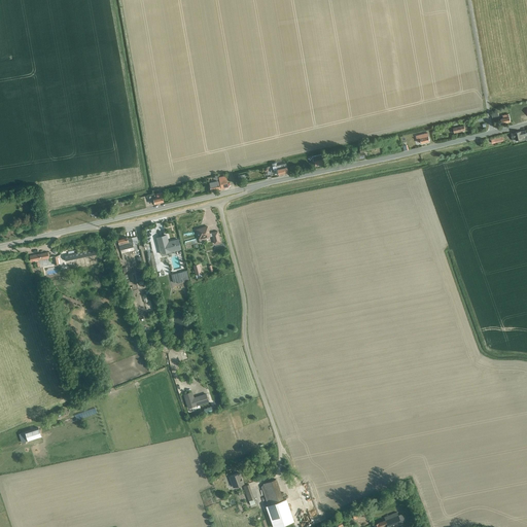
[(500,119),(501,124),(511,121),(508,114),(501,115),(502,118),(500,119)]
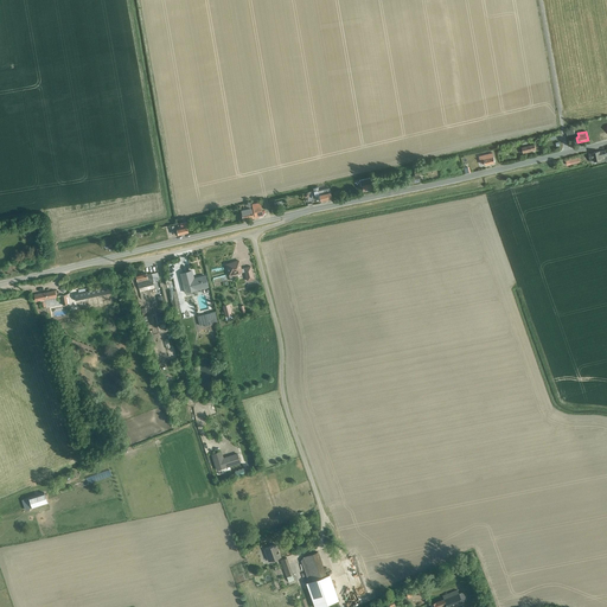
[(588,154),(590,163),(606,159),(605,151),(599,152),(599,151),(592,153),(588,154)]
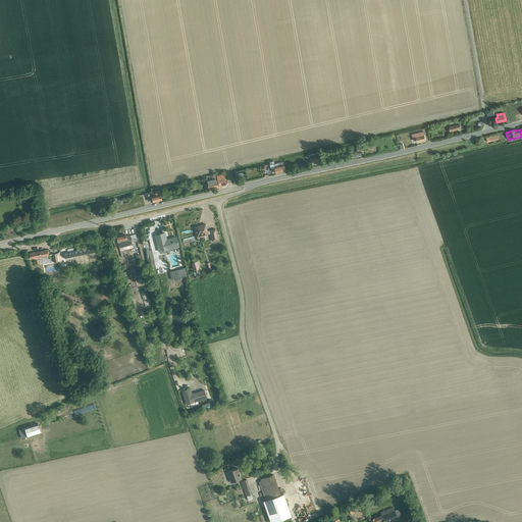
[(418,134),(415,135),(416,138),(417,143),(425,141),(423,133),(418,134)]
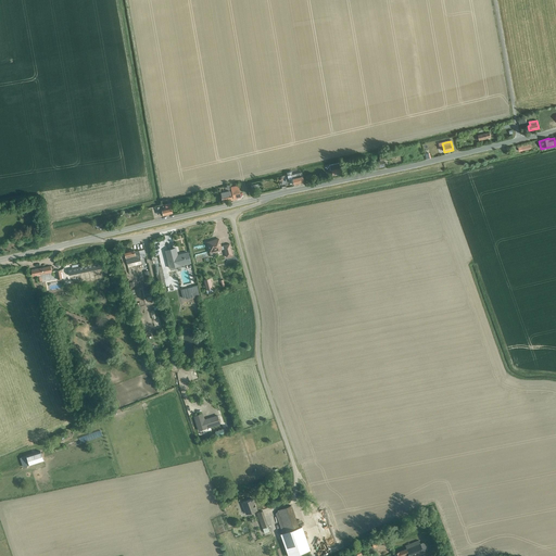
[(339,163),(330,165),(331,171),(332,176),(342,174),(340,164),(339,163)]
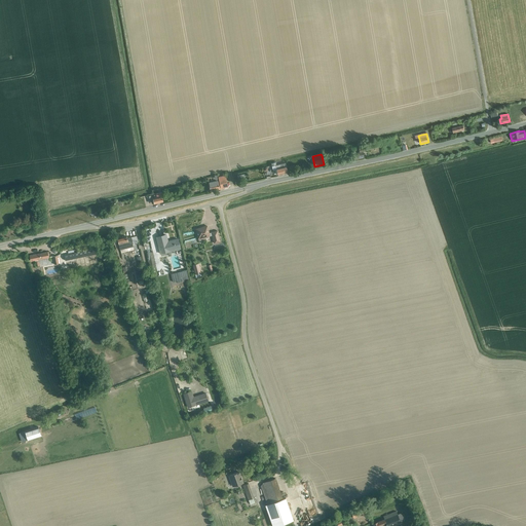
[(276,165),(278,175),(288,173),(286,163),(276,165)]
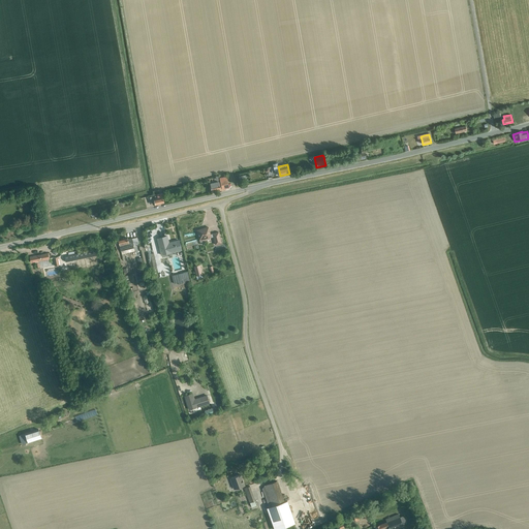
[(213,183),(210,184),(212,191),(221,189),(218,176),(216,176),(216,178),(214,178),(215,181),(213,182),(213,183)]
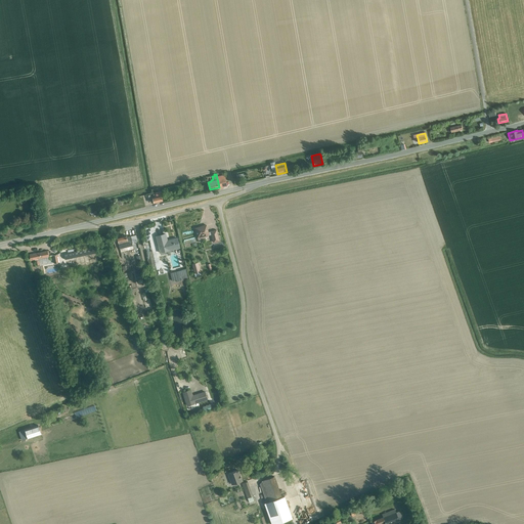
[(218,175),(218,178),(220,187),(227,185),(224,174),(218,175)]
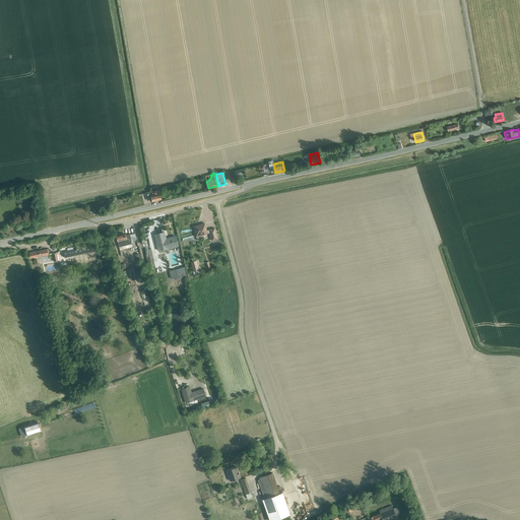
[(155,187),(156,191),(154,191),(155,195),(151,196),(152,201),(161,199),(158,187),(155,187)]
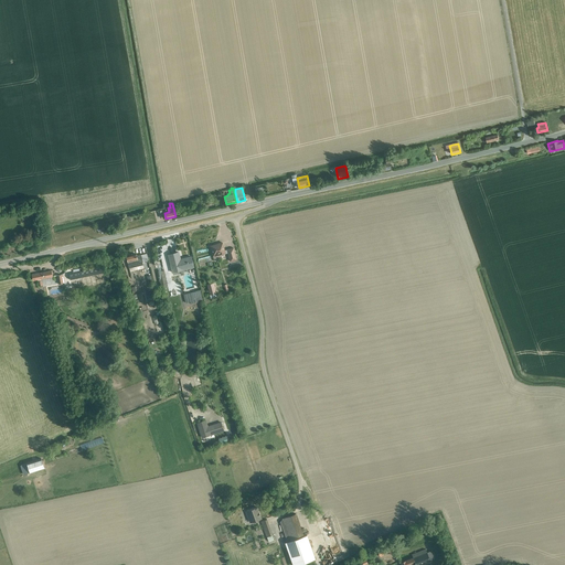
[(233,247),(230,248),(227,249),(225,251),(223,243),(222,243),(217,244),(211,246),(210,247),(213,257),(214,257),(215,257),(217,257),(217,256),(227,253),(230,262),(236,259),(233,247)]
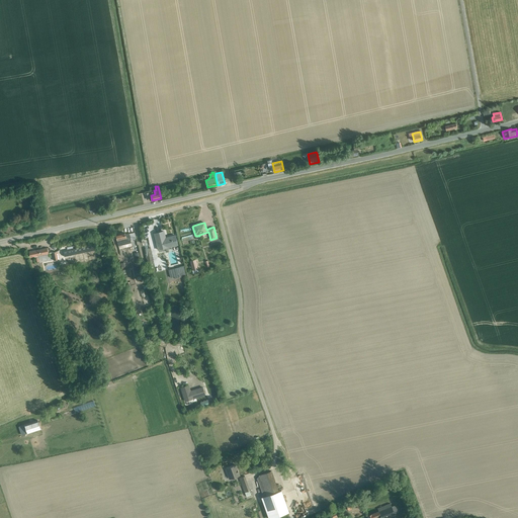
[(154,234),(158,250),(178,245),(175,235),(165,238),(164,231),(154,234)]
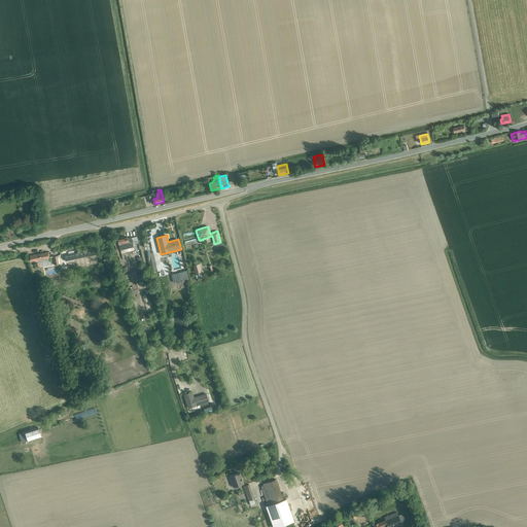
[(134,247),(134,245),(132,238),(128,239),(128,237),(117,239),(119,244),(120,250),(134,247)]
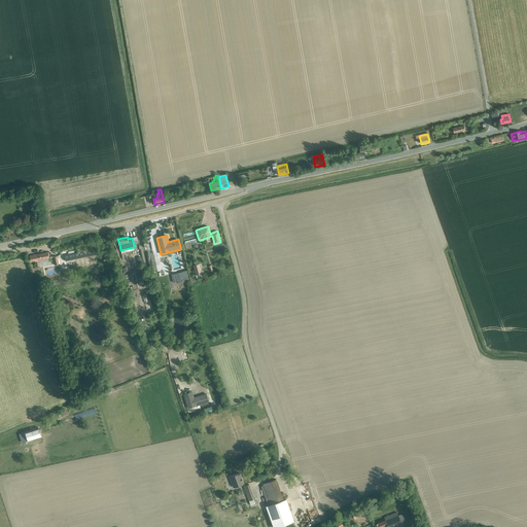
[(75,253),(65,255),(66,260),(97,254),(96,249),(81,252),(75,253)]
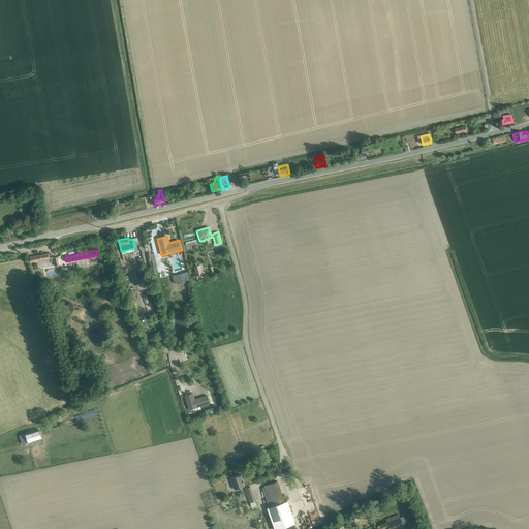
[(41,260),(50,259),(49,253),(30,257),(31,263),(32,263),(32,262),(41,260)]
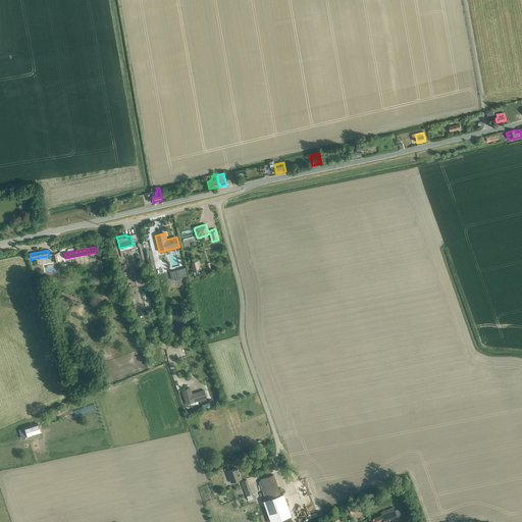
[(146,251),(149,266),(155,264),(152,250),(146,251)]
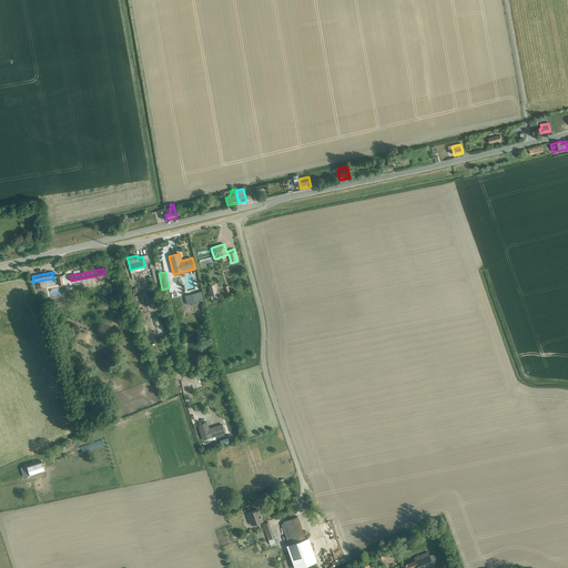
[(209,285),(211,296),(220,294),(216,283),(209,285)]
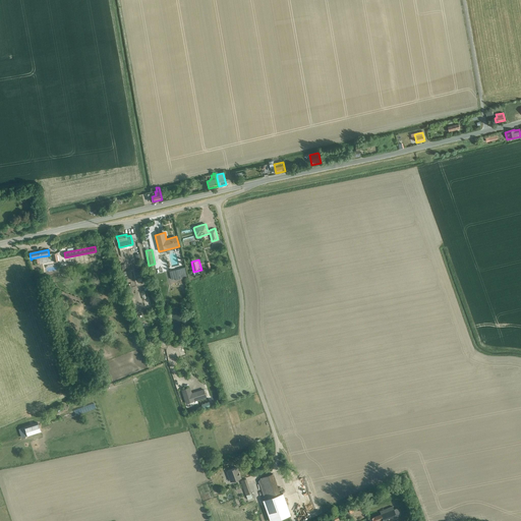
[(204,390),(196,392),(191,394),(189,388),(182,390),(186,403),(207,397),(204,390)]
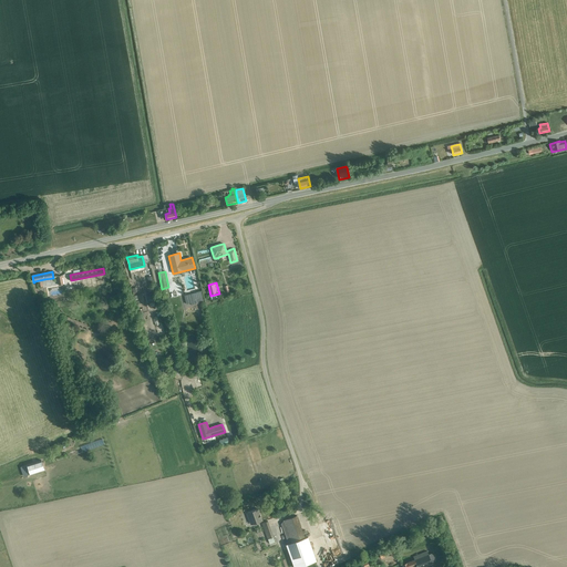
[(41,460),(27,464),(22,465),(26,475),(44,470),(41,460)]
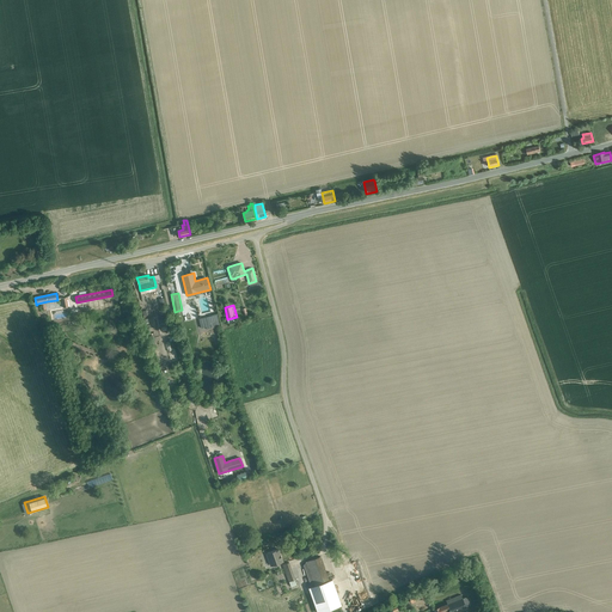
[(279,549),(267,554),(268,555),(267,556),(268,558),(269,558),(271,567),(283,562),(279,549)]
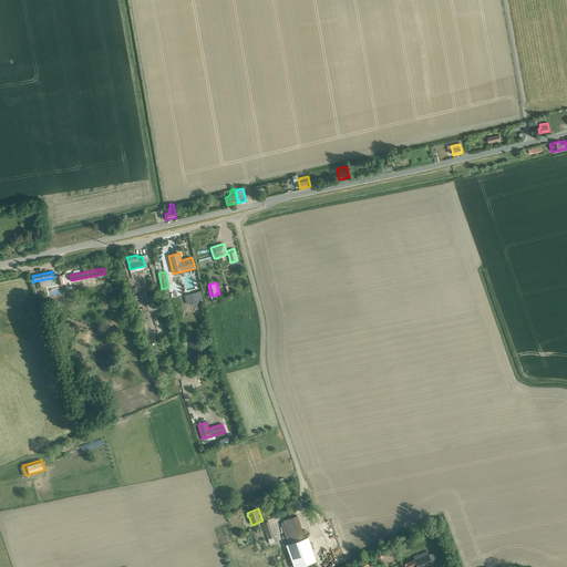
[(284,521),(291,543),(305,538),(297,515),(284,521)]
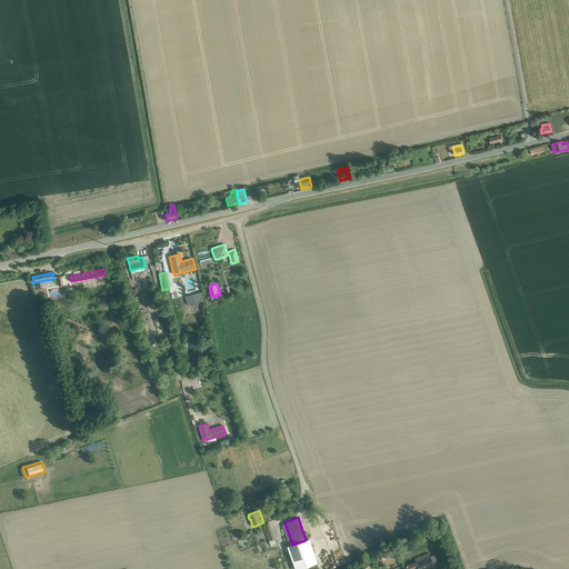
[(271,529),(266,531),(270,546),(276,543),(275,539),(271,529)]
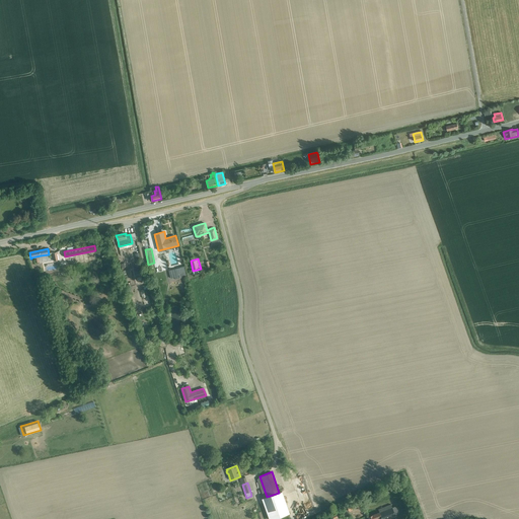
[(271,518),(289,513),(282,492),(279,493),(267,497),(263,498),(270,518),(271,518)]
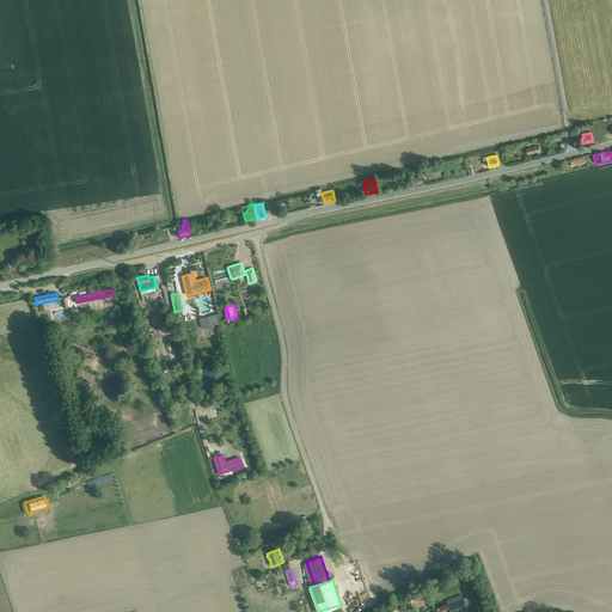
[(423,589),(409,597),(410,600),(422,595),(423,599),(427,597),(423,589)]
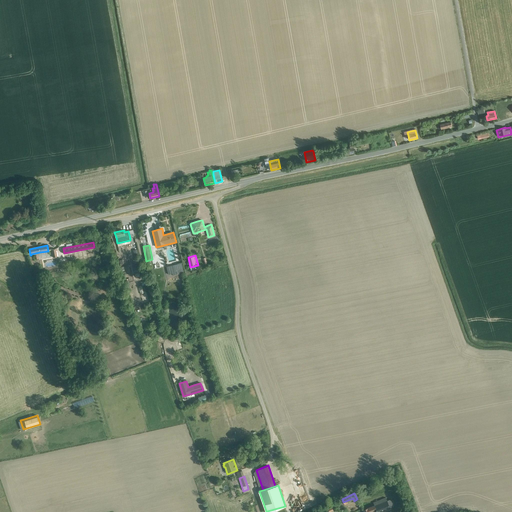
[(386,498),(373,503),(374,505),(375,508),(376,511),(380,511),(390,508),(387,501),(386,498)]
